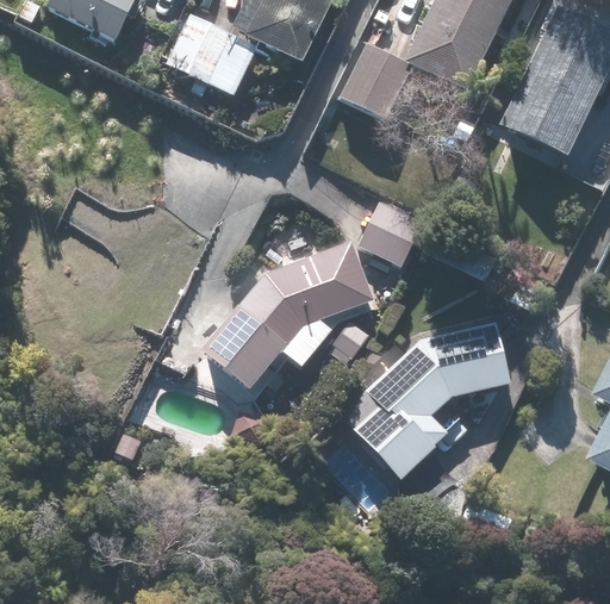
[(49,0),(47,5),(116,38),(135,0),(49,0)]
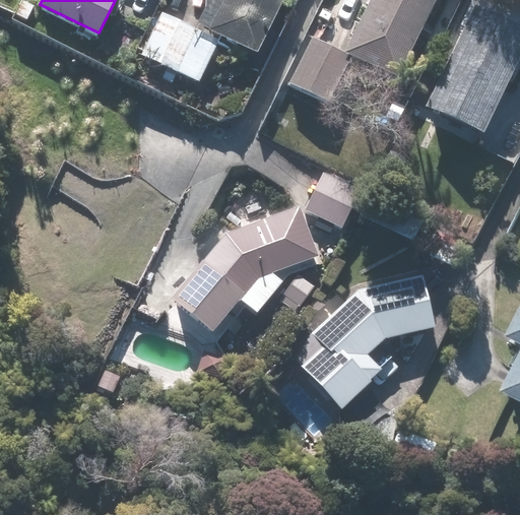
[(223,0),(209,29),(257,52),(282,0),(223,0)]
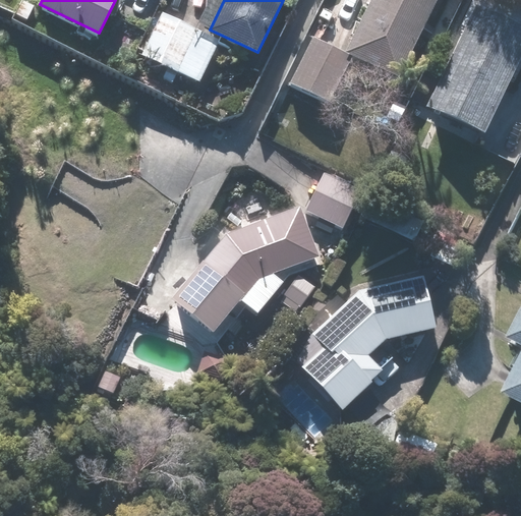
[(345,51),(400,76),(436,0),(369,0),(345,51)]
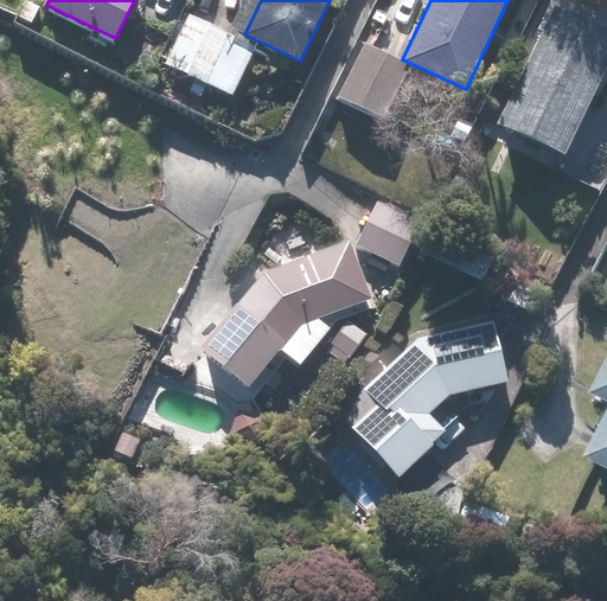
[(564,157),(606,63),(606,31),(551,6),(497,125),(564,157)]
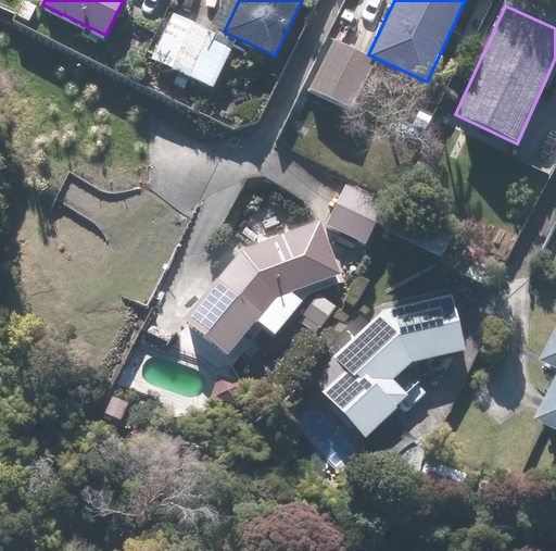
[(174,12),(152,57),(213,86),(235,41),(174,12)]
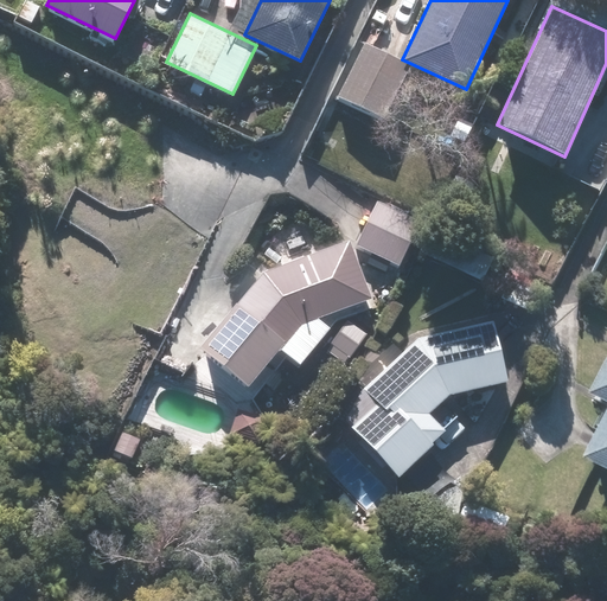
[(364,42),(337,96),(382,119),(409,64),(364,42)]
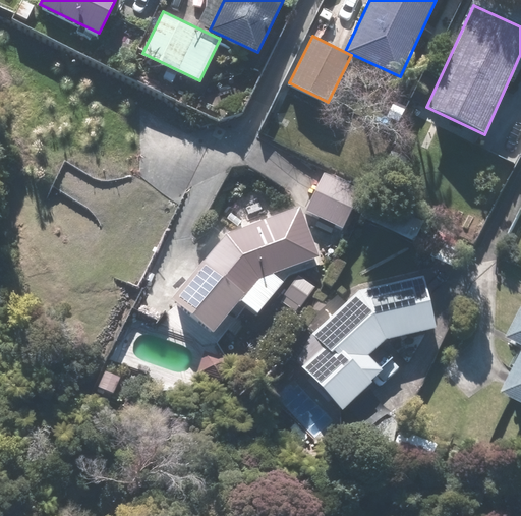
[(324,171),(305,209),(341,226),(359,188),(324,171)]
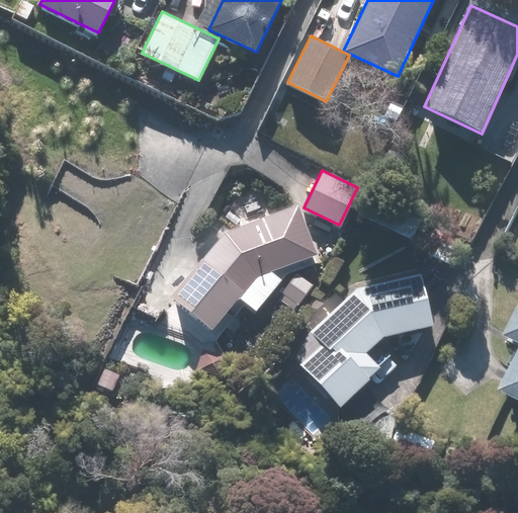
[(211,331),(257,276),(317,254),(297,204),(225,232),(170,297),(211,331)]
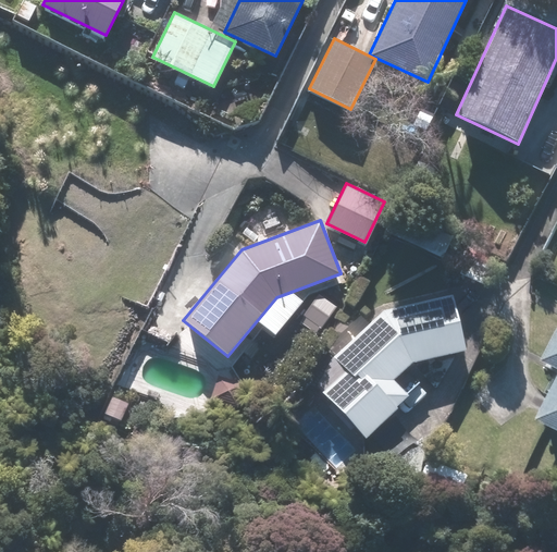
[(321,392),(364,438),(397,408),(381,391),(411,363),(466,350),(452,293),(383,310),(334,356),(346,369),(321,392)]
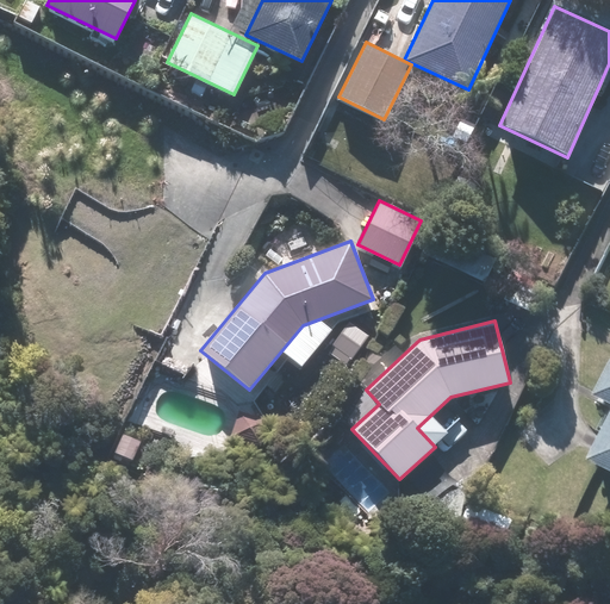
[(609,422),(592,459),(609,467),(609,367),(598,393),(609,398),(609,422)]
